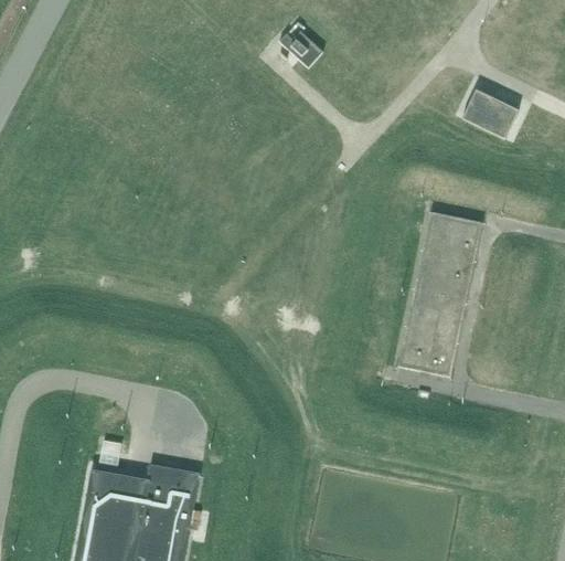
[(287,32),(279,40),(285,45),(292,52),(299,57),(309,66),(323,50),(300,30),(297,34),(294,39),(287,32)]
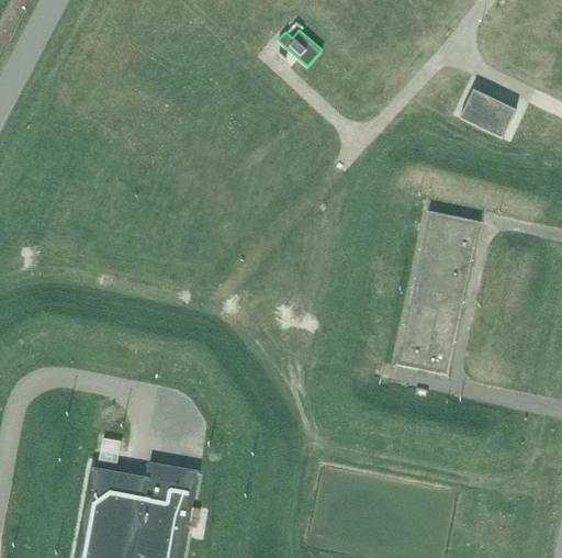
[(460,116),(503,137),(516,108),(499,100),(498,104),(474,92),(475,89),(473,88),(460,116)]
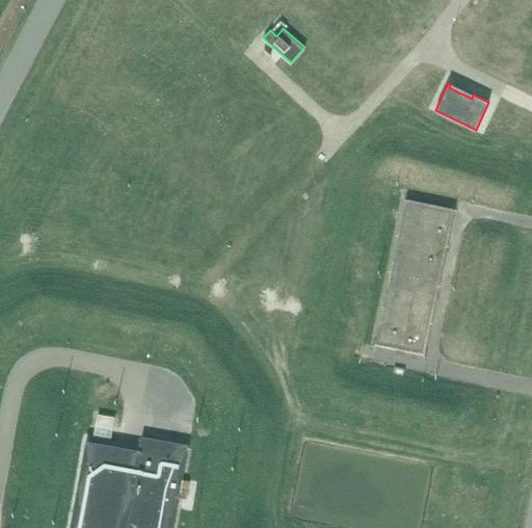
[(33,102),(44,103),(46,87),(35,85),(33,102)]
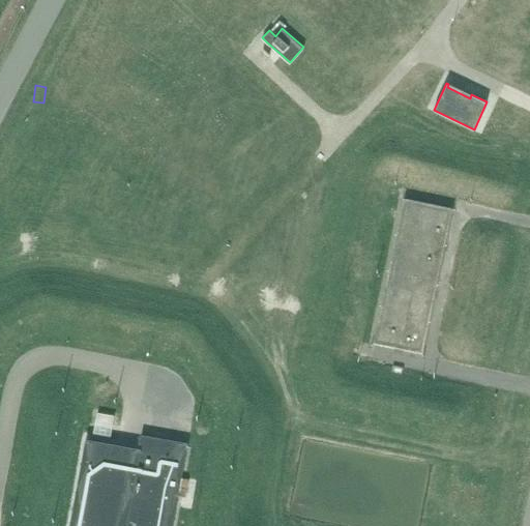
[(373,342),(402,348),(422,352),(435,295),(437,287),(445,247),(453,208),(427,202),(404,197),(373,342)]
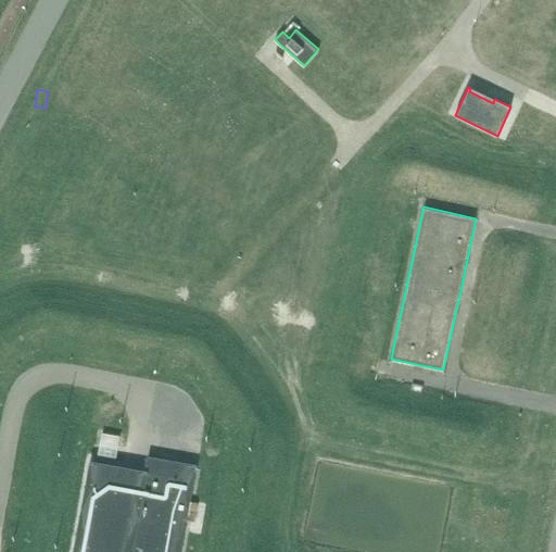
[(404,227),(413,229),(416,215),(407,213),(404,227)]
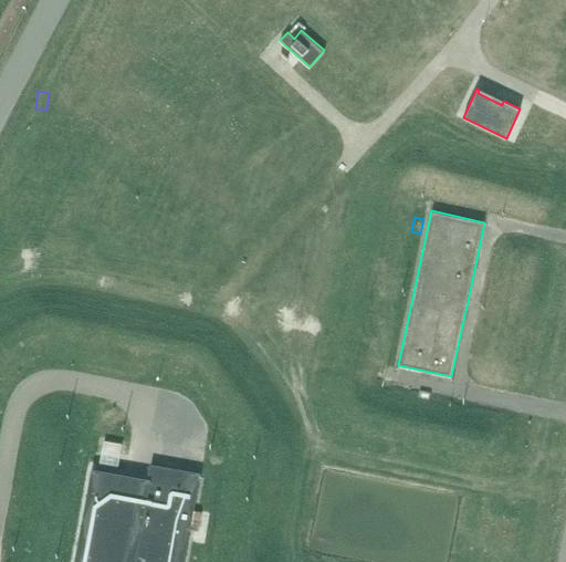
[(121,451),(100,447),(97,459),(113,462),(116,462),(118,464),(121,451)]
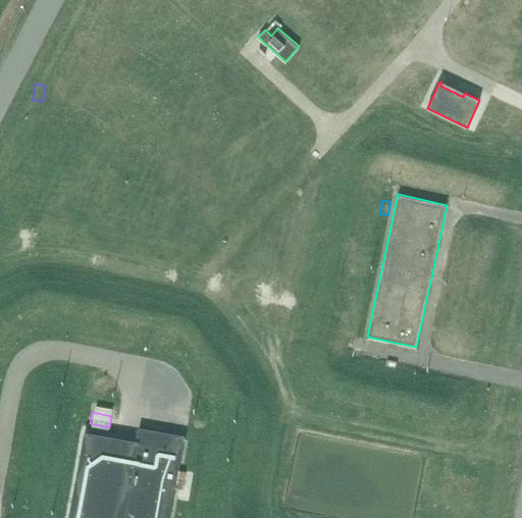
[(169,517),(184,437),(185,435),(139,427),(136,442),(125,439),(114,437),(85,432),(68,517),(169,517)]
